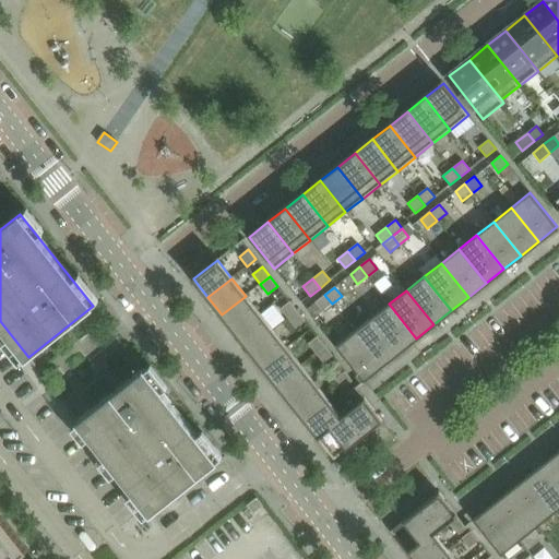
[(324,295),(316,302),(322,311),(332,304),(324,295)]
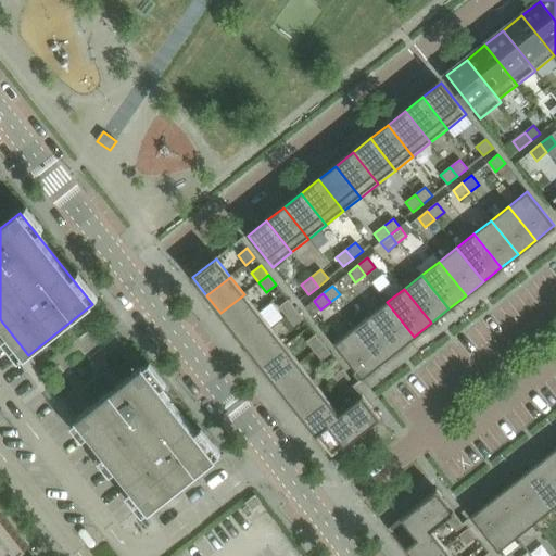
[(235,330),(257,312),(244,294),(220,313),(235,330)]
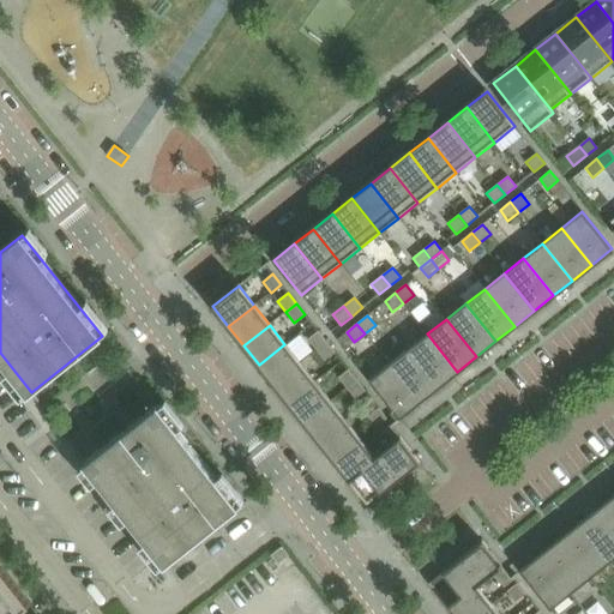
[(317,350),(326,342),(318,331),(308,339),(317,350)]
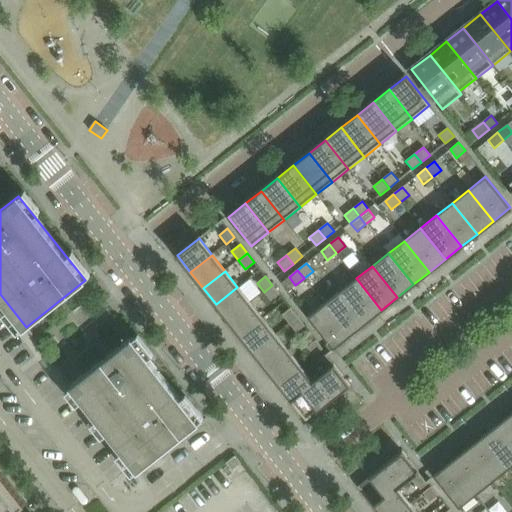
[(381,310),(356,278),(340,291),(365,322),(381,310)]
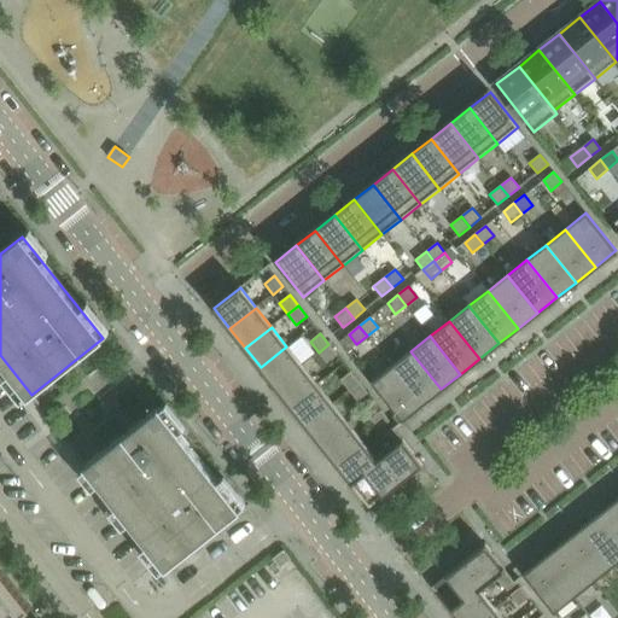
[(328,344),(319,353),(327,363),(337,355),(328,344)]
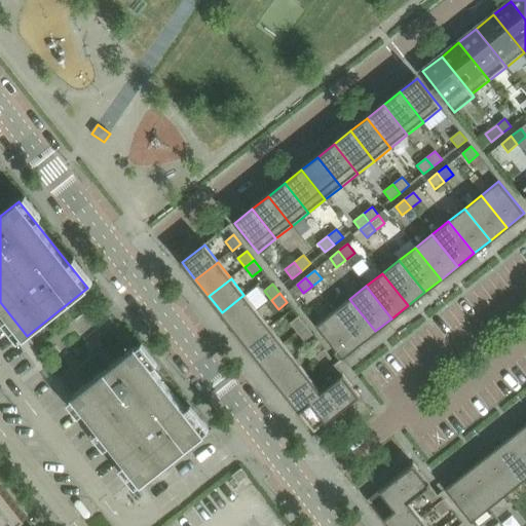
[(234,329),(257,311),(243,295),(222,312),(234,329)]
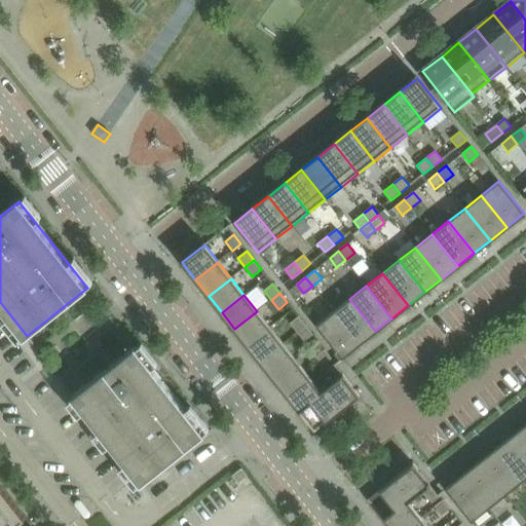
[(375,331),(349,299),(333,312),(359,344),(375,331)]
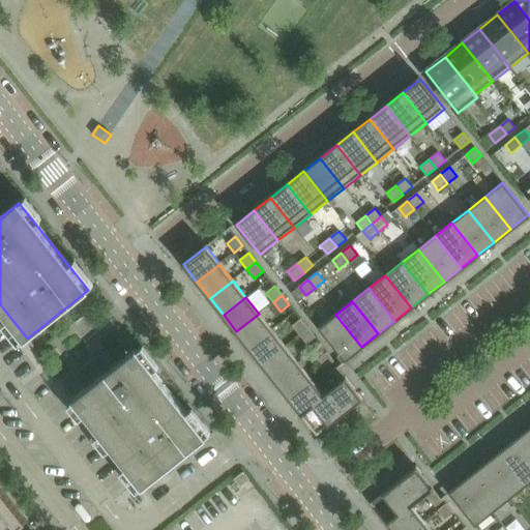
[(249,348),(272,330),(259,314),(236,331),(249,348)]
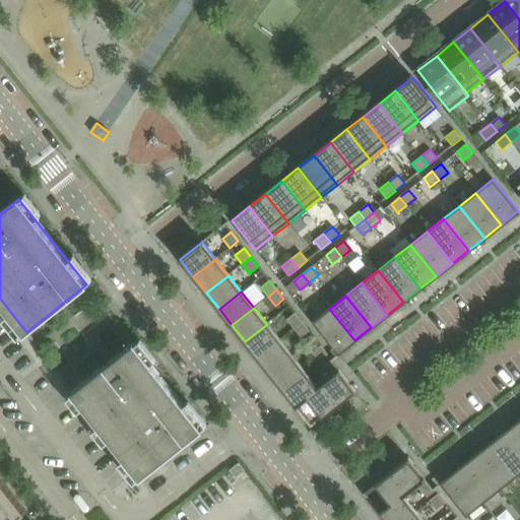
[(354,340),(329,309),(313,322),(337,353),(354,340)]
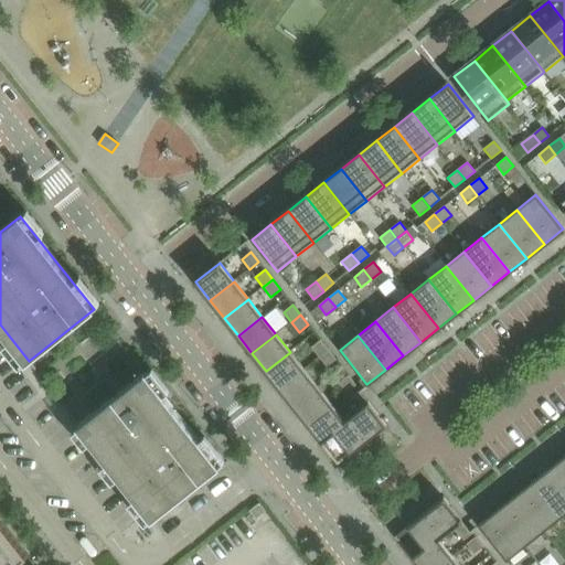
[(319,358),(328,350),(320,340),(311,348),(319,358)]
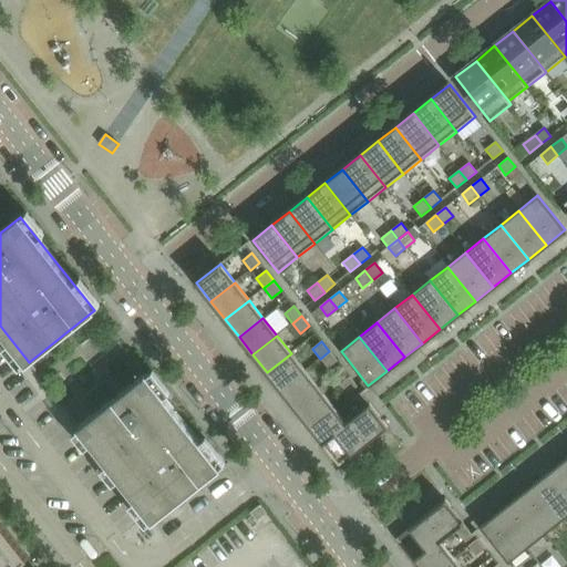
[(329,351),(320,359),(328,369),(338,361),(329,351)]
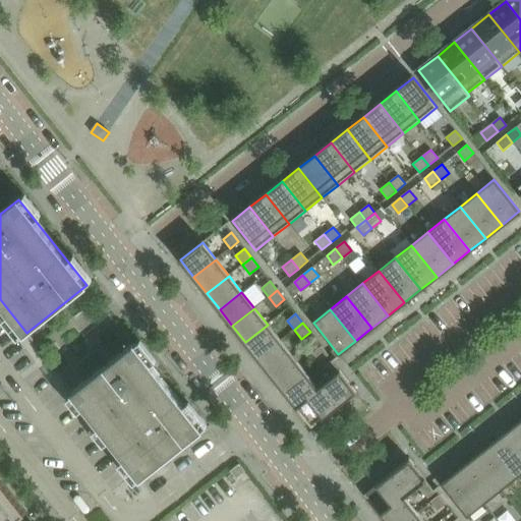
[(258,358),(280,341),(268,325),(245,342),(258,358)]
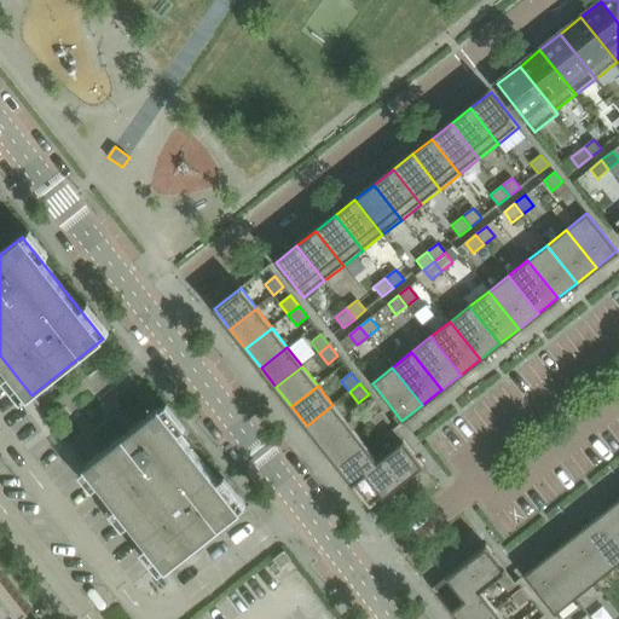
[(322,445),(348,424),(333,405),(307,426),(322,445)]
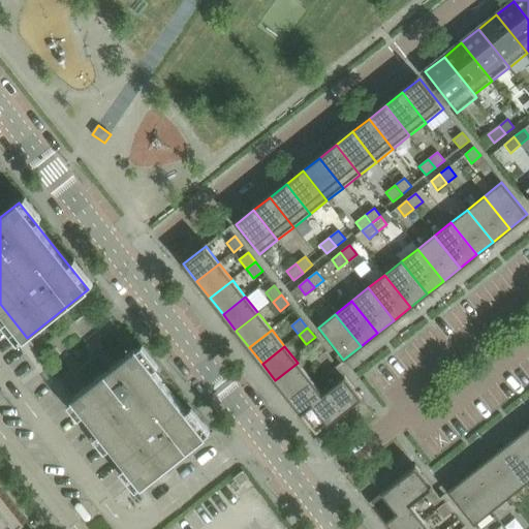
[(136,350),(74,399),(144,487),(206,438),(136,350)]
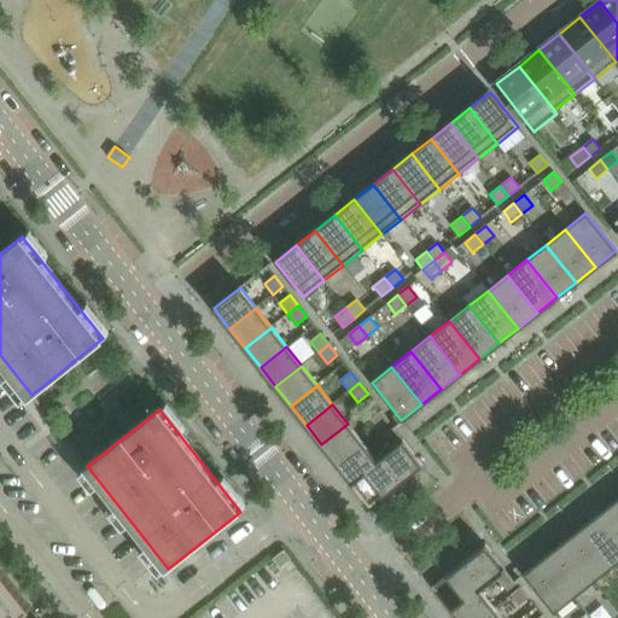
[(390,421),(382,410),(371,419),(379,430),(390,421)]
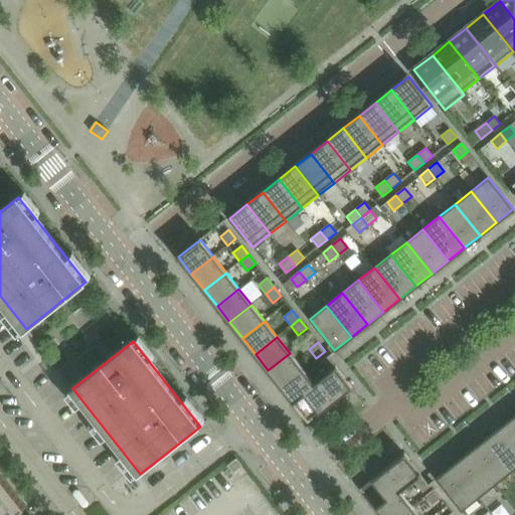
[(281,386),(303,369),(290,353),(268,370),(281,386)]
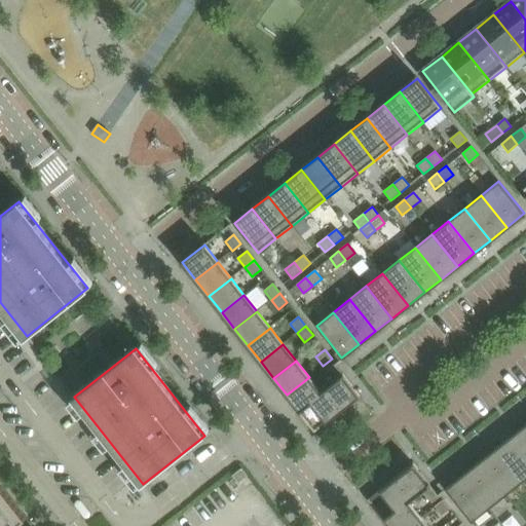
[(331,375),(338,369),(335,366),(336,365),(335,364),(334,362),(326,369),(331,375)]
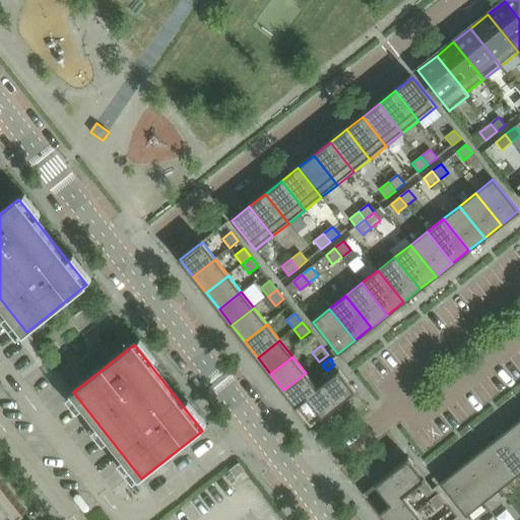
[(339,371),(334,365),(327,371),(331,377),(339,371)]
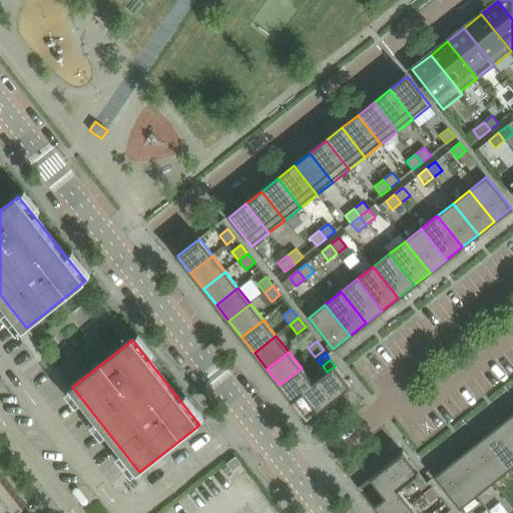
[(333,401),(351,387),(335,367),(314,384),(293,401),(300,410),(299,411),(307,422),(326,407),(323,404),(330,398),(333,401)]
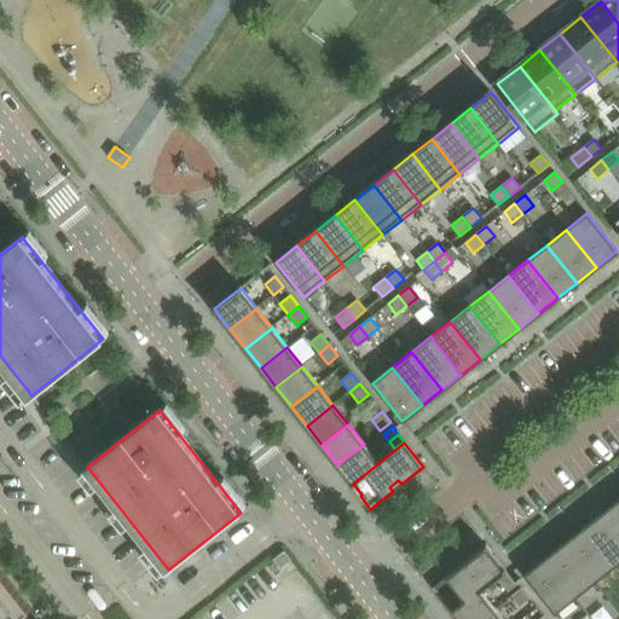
[(353,484),(379,463),(364,444),(337,464),(353,484)]
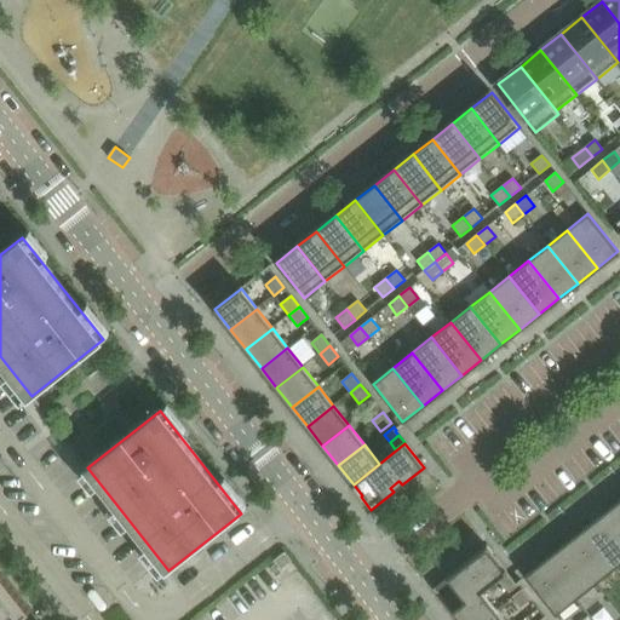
[(619,503),(604,516),(619,535),(619,503)]
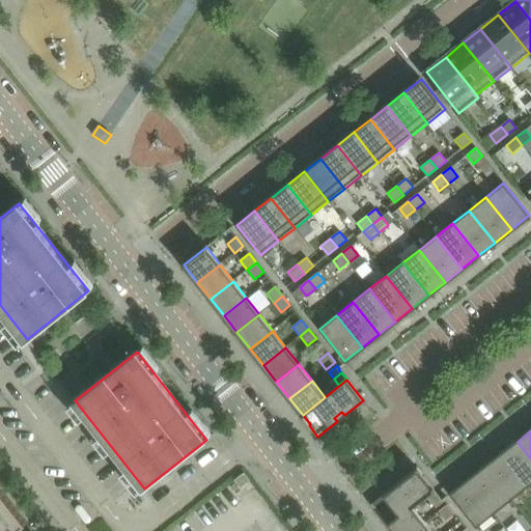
[(530,483),(530,458),(518,442),(501,455),(527,487),(530,483)]
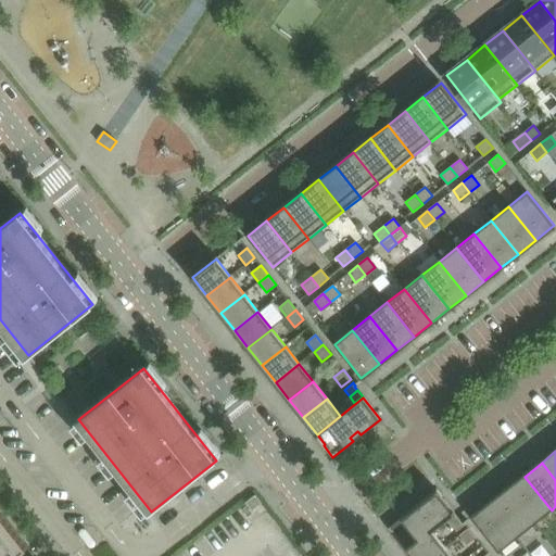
[(552,510),(525,477),(507,490),(534,523),(552,510)]
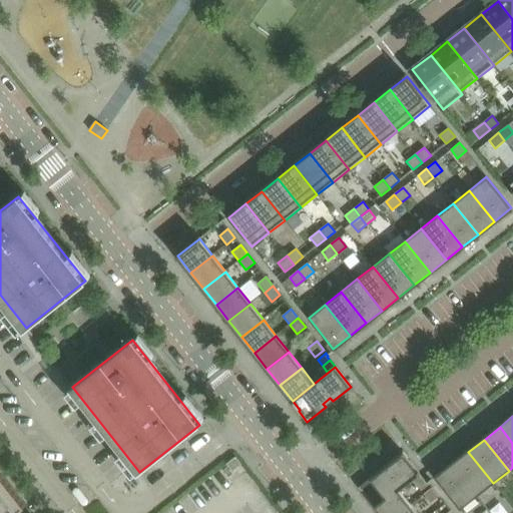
[(397,489),(418,472),(403,452),(384,467),(387,470),(379,475),(377,472),(359,487),(367,498),(369,497),(376,506),(398,489),(397,489)]
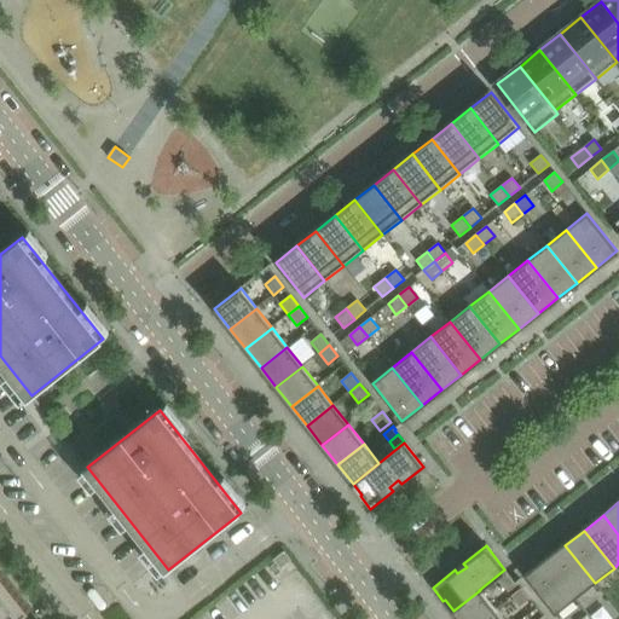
[(595,583),(565,545),(545,561),(576,599),(595,583)]
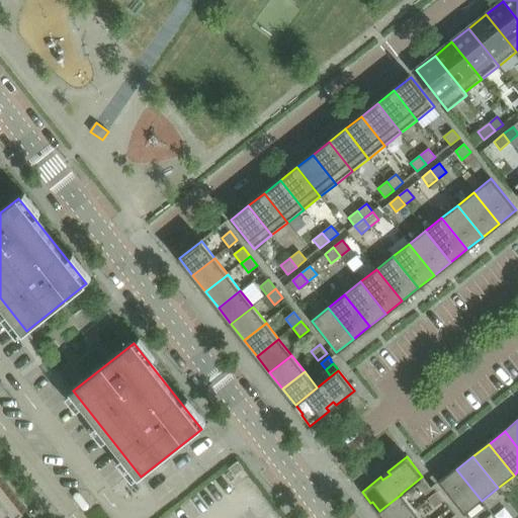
[(244,468),(238,460),(229,468),(235,477),(244,468)]
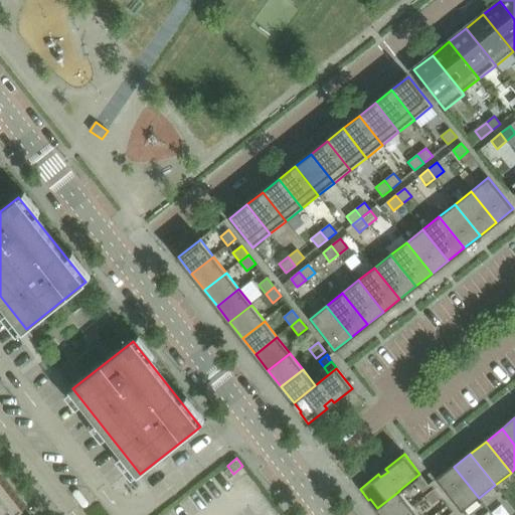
[(479,498),(454,467),(437,480),(462,511),(479,498)]
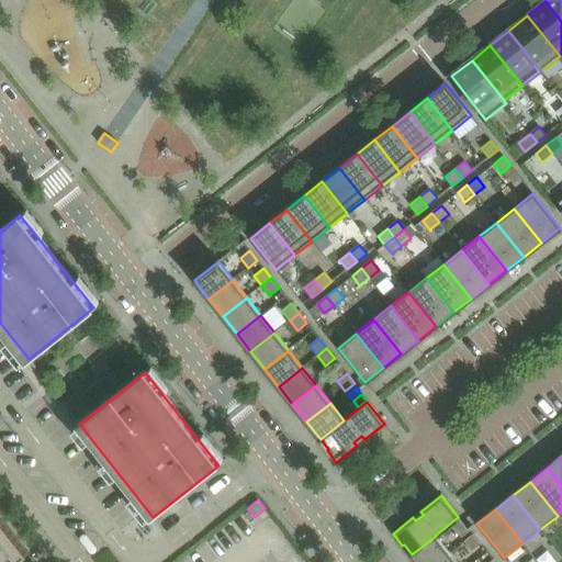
[(464,524),(459,518),(451,525),(456,530),(464,524)]
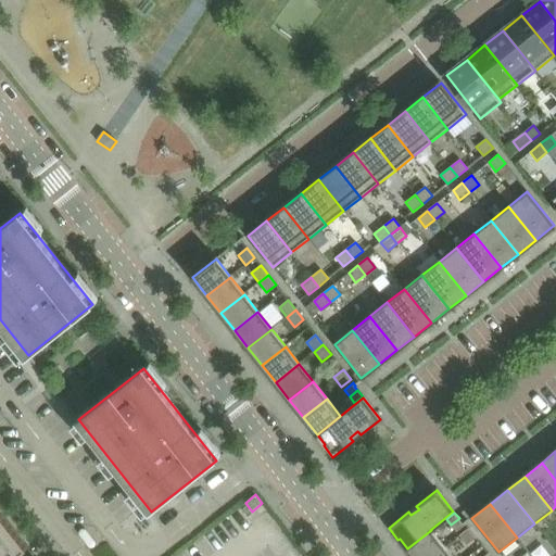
[(0,555),(17,555),(27,548),(0,514),(0,555)]
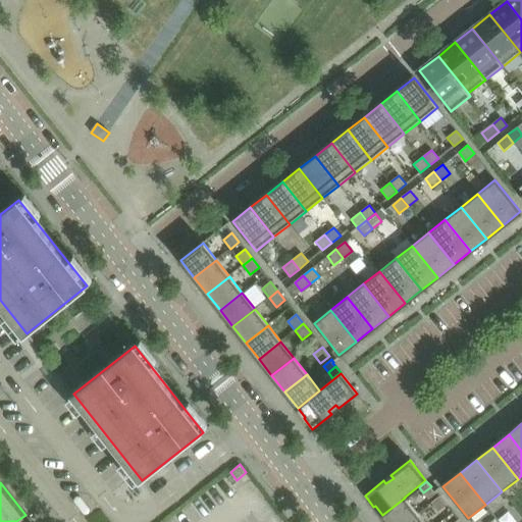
[(431,486),(423,492),(428,500),(437,492),(436,490),(435,491),(431,486)]
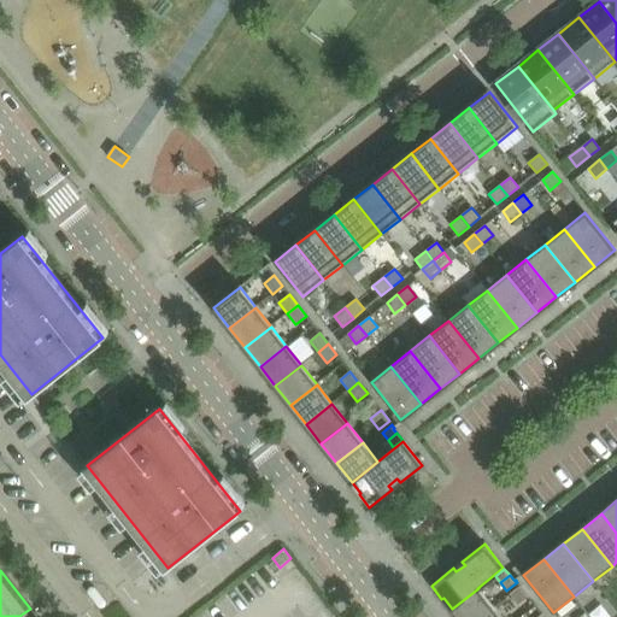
[(519,586),(509,594),(517,605),(528,597),(519,586)]
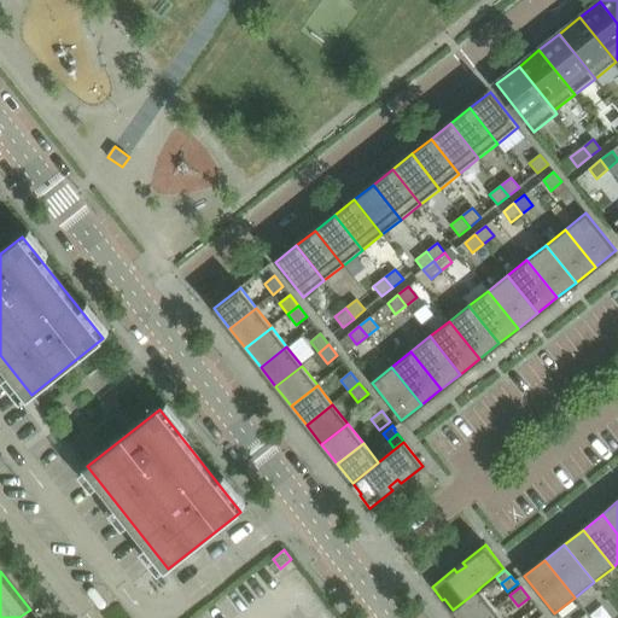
[(459,617),(481,617),(494,608),(479,589),(453,610),(459,617)]
